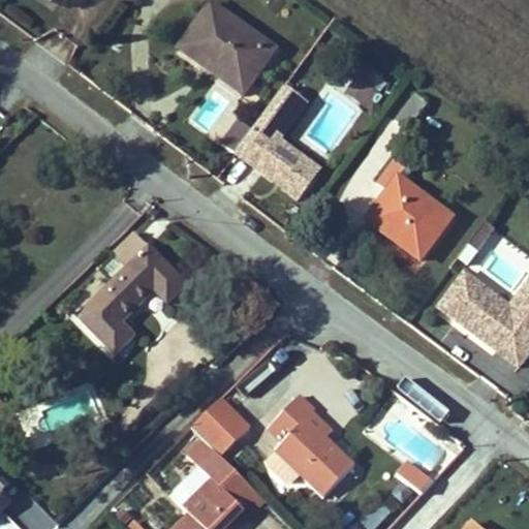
[(198,67),(204,59),(245,90),(273,51),(210,6),(178,52),(198,67)]
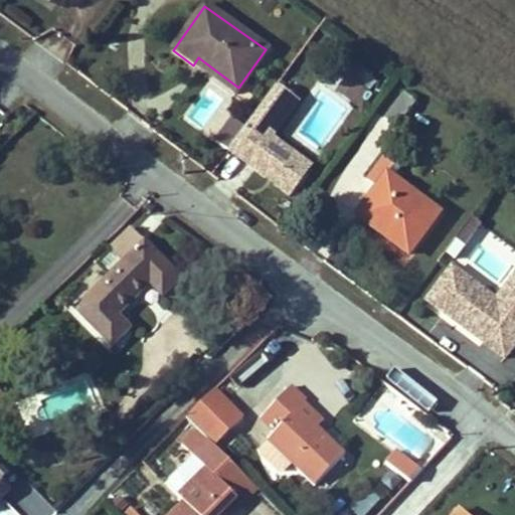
[(193,65),(233,95),(238,88),(198,57),(193,65)]
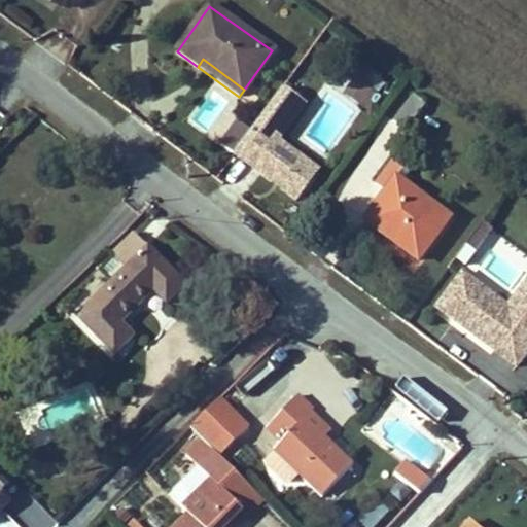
[(366,67),(357,77),(371,90),(379,78),(366,67)]
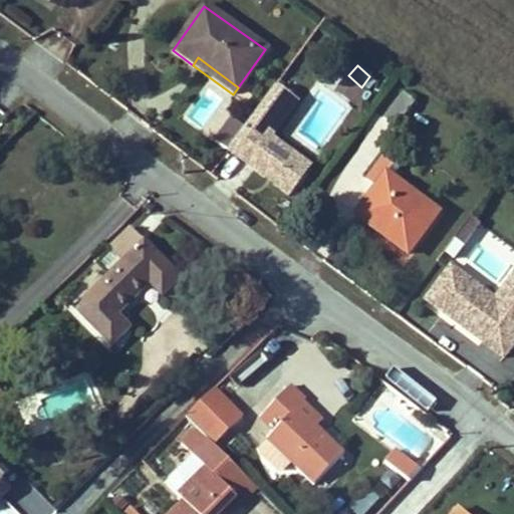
[(335,90),(348,101),(350,98),(361,87),(348,75),(335,90)]
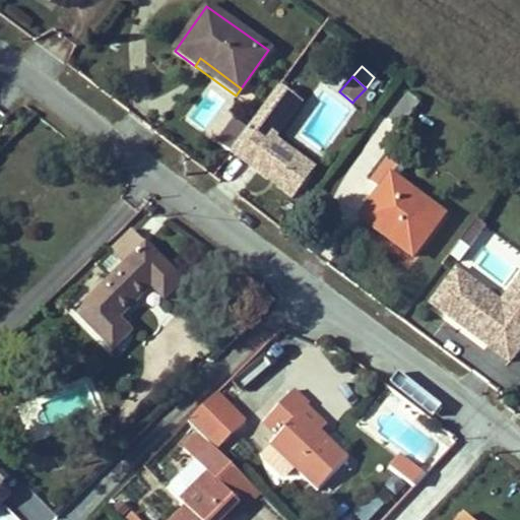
[(231,119),(214,140),(295,201),(320,168),(277,136),(304,101),(278,81),(243,129),(231,119)]
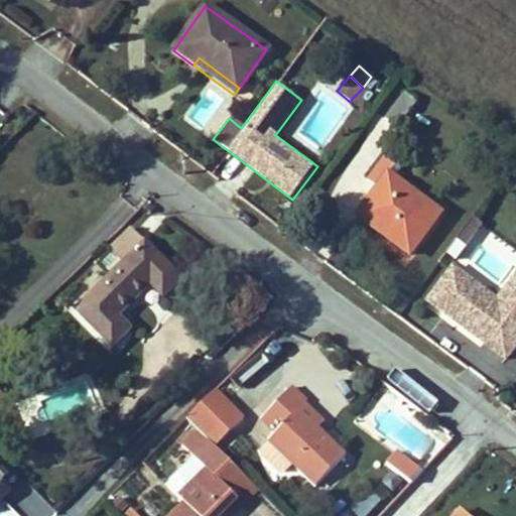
[(357,103),(366,92),(363,88),(352,99),(357,103)]
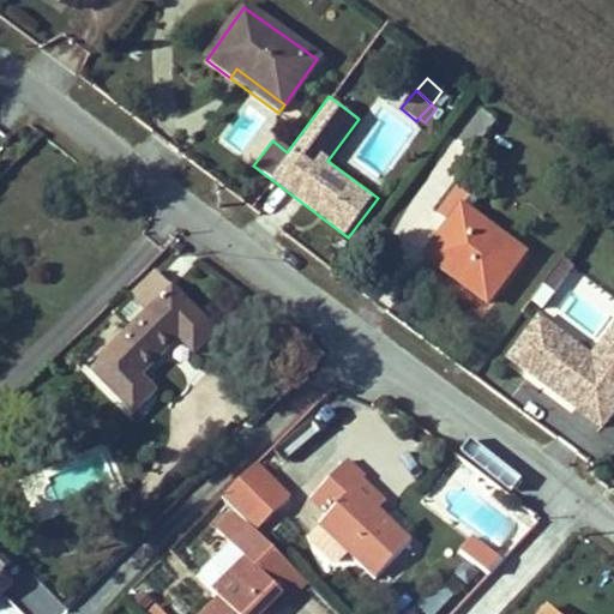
[(470,154),(493,122),(479,112),(456,142),(470,154)]
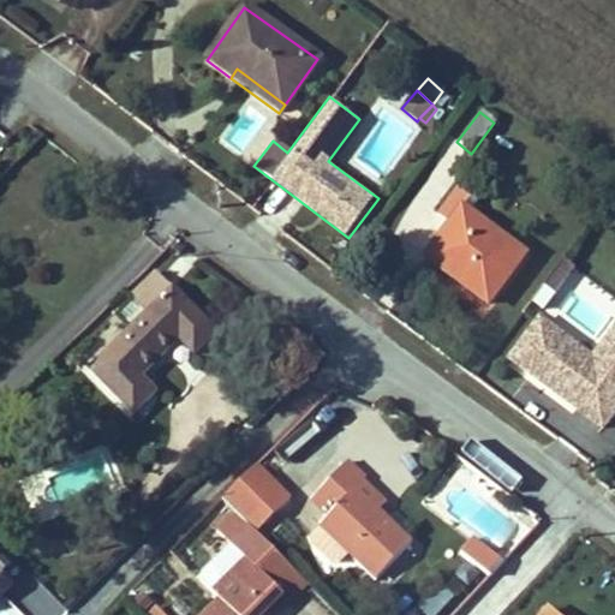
[(523,256),(460,210),(472,192),(460,183),(437,214),(451,224),(424,257),(487,303),(523,256)]
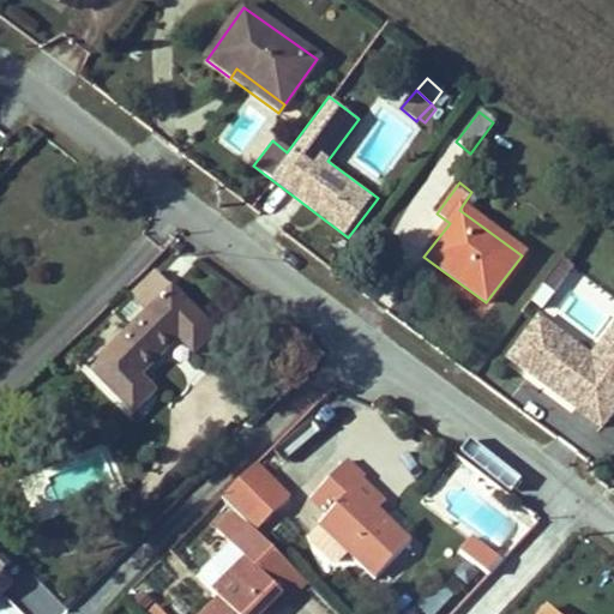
[(119,315),(131,327),(89,371),(132,415),(155,393),(139,378),(178,339),(192,354),(214,333),(152,272),(128,295),(134,301),(119,315)]
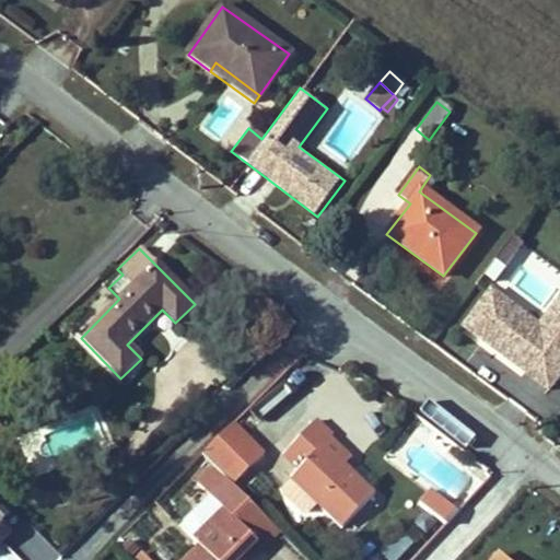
[(559,290),(540,319),(489,286),(458,330),(552,393),(559,381),(559,290)]
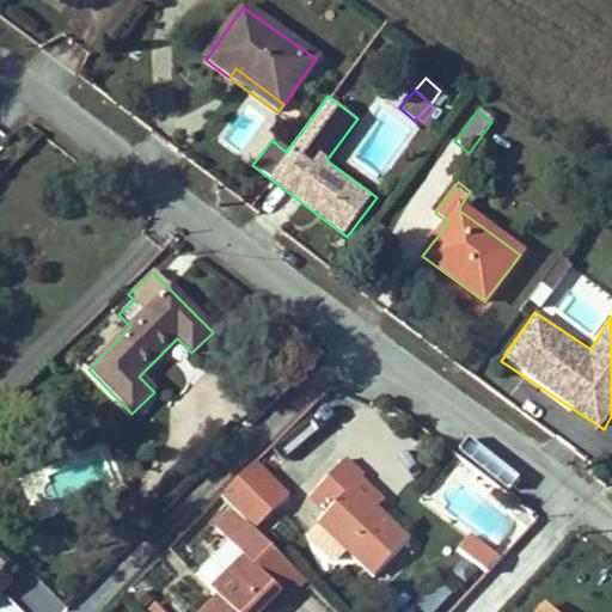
[(47,516),(122,472),(101,436),(26,479),(47,516)]
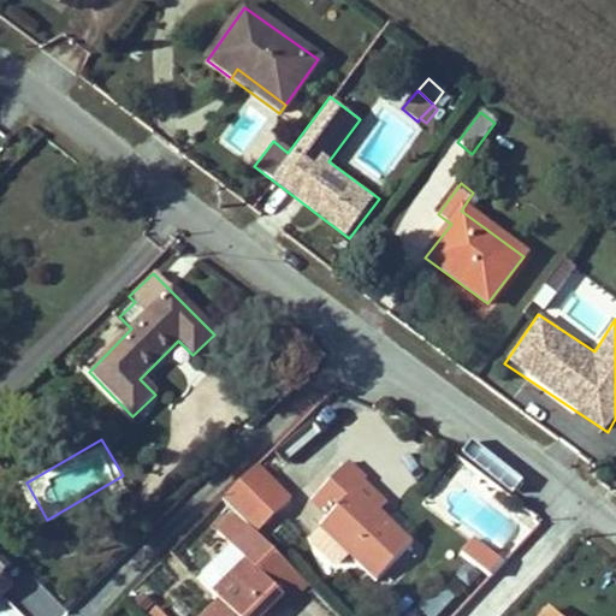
[(409,543),(377,513),(354,491),(361,483),(365,480),(347,463),(311,501),(327,516),(319,526),(374,580),(409,543)]
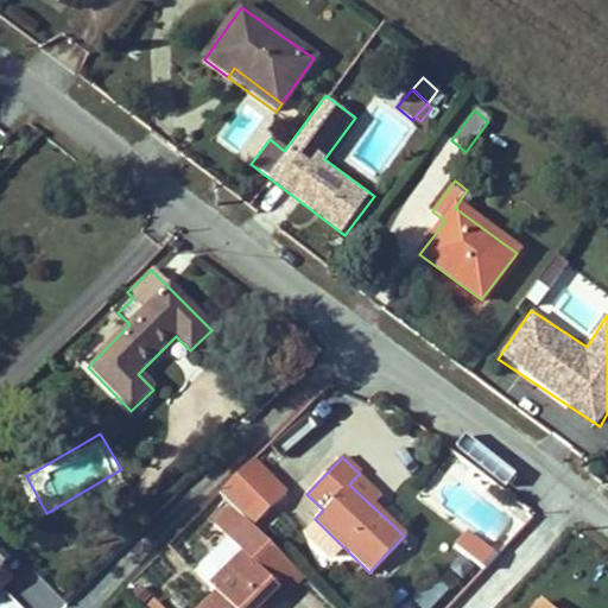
[(219,494),(233,508),(252,527),(286,493),(253,460),(219,494)]
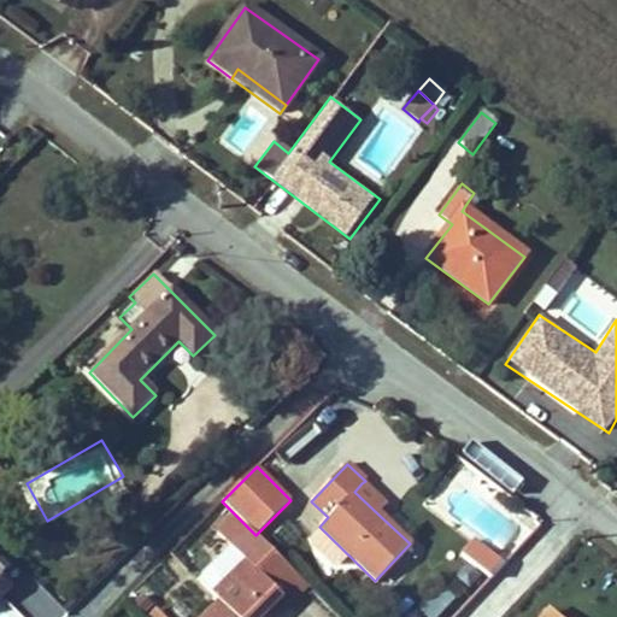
[(354,492),(377,513),(385,506),(362,483),(354,492)]
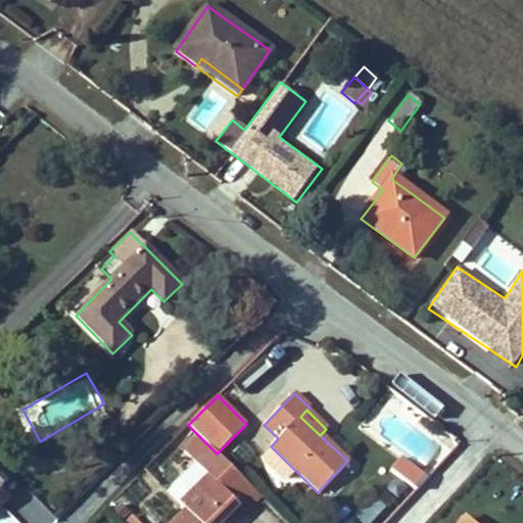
[(259,497),(217,454),(200,437),(185,452),(211,477),(182,506),(187,512),(175,522),(222,522),(239,506),(245,512),(259,497)]
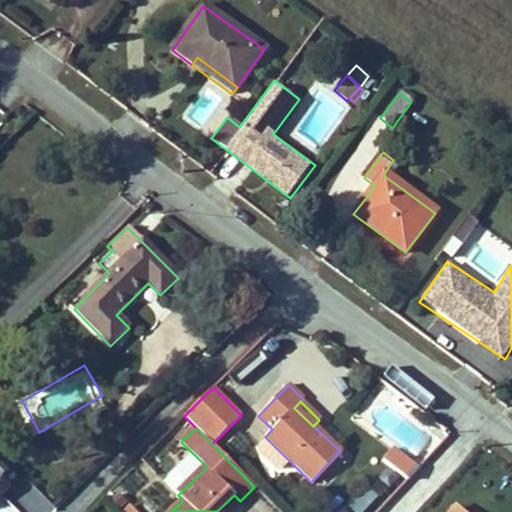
[(0,498),(15,483),(0,468),(0,498)]
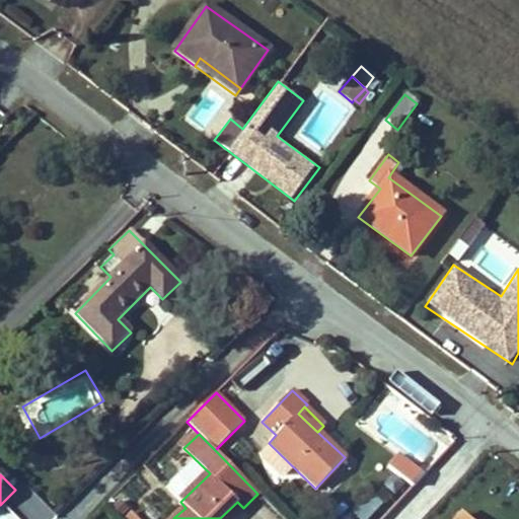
[(220,518),(231,518),(243,508),(237,502),(220,518)]
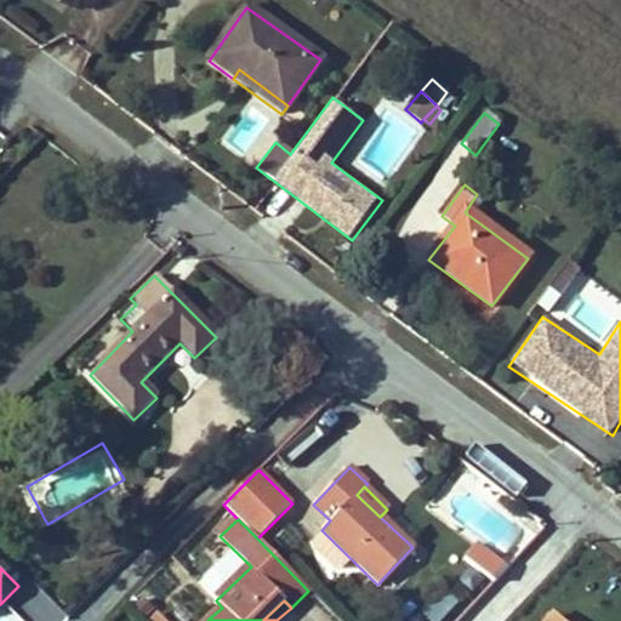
[(22,620),(7,604),(0,610),(0,620),(22,620)]
